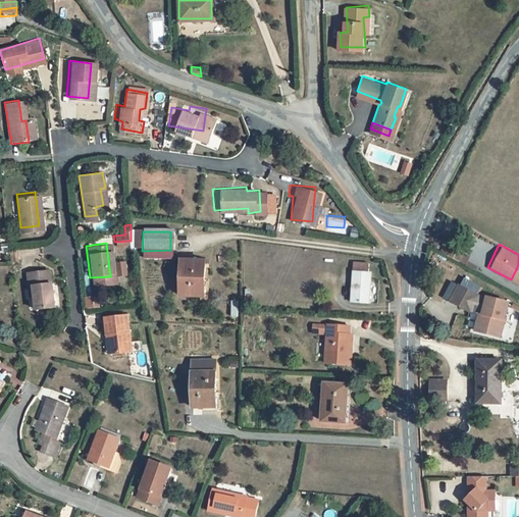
[(448,246),(445,252),(455,258),(458,251),(448,246)]
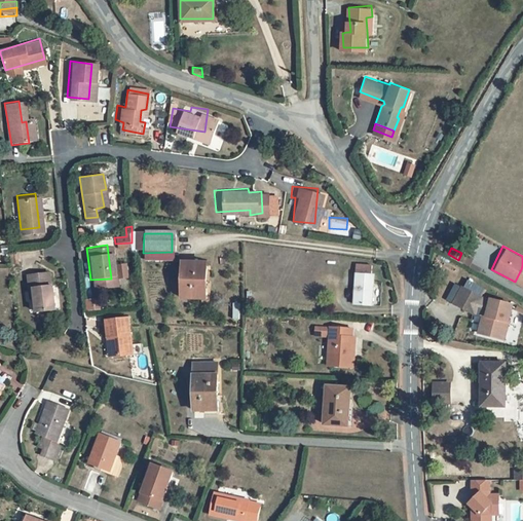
[(204,263),(180,263),(178,298),(203,299),(204,263)]
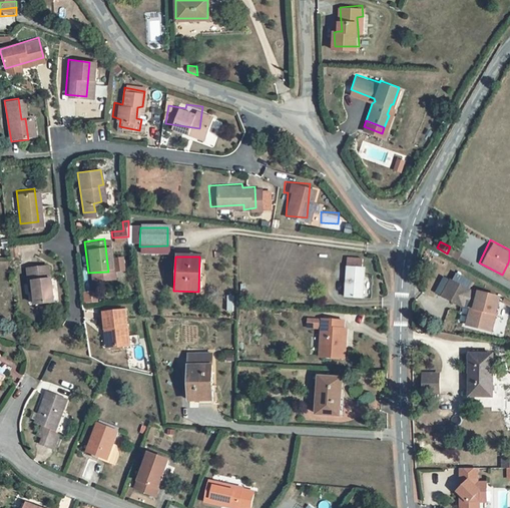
[(356,261),(340,260),(336,297),(358,298),(359,279),(354,279),(356,261)]
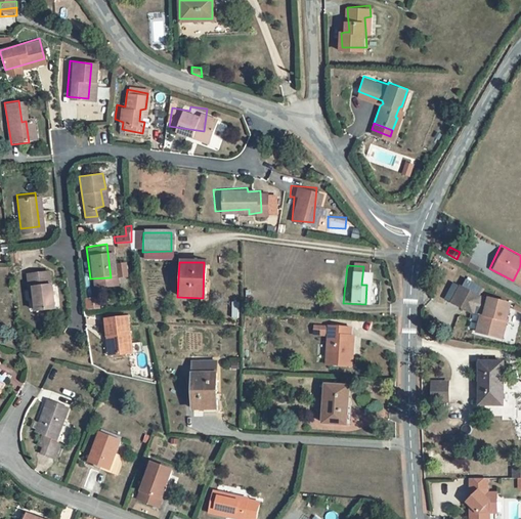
[(33,283),(35,300),(37,307),(56,305),(53,282),(49,282),(47,267),(26,269),(27,284),(33,283)]
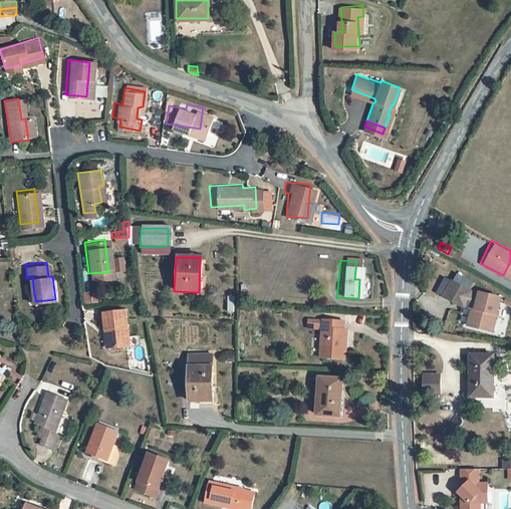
[(458,274),(444,268),(438,281),(452,287),(458,274)]
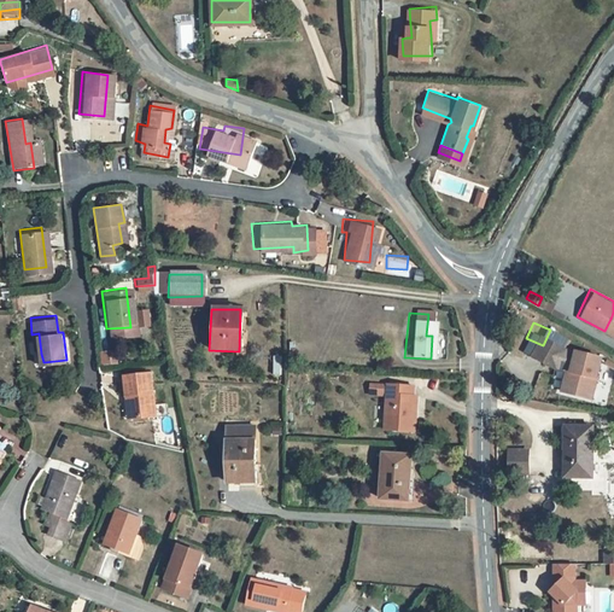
[(39,333),(31,334),(34,354),(41,354),(39,333)]
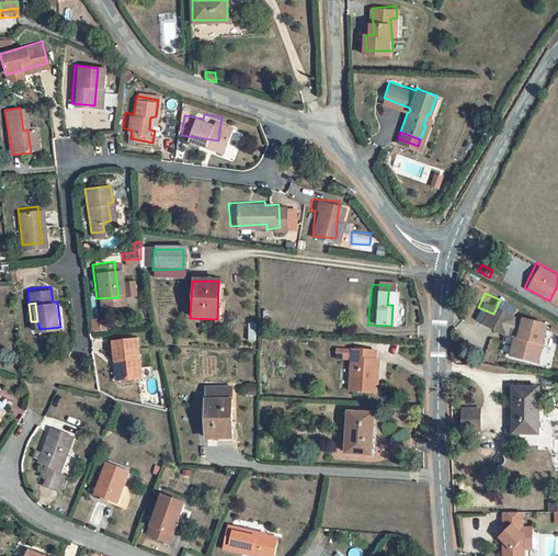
[(541,322),(516,318),(511,354),(535,359),(541,322)]
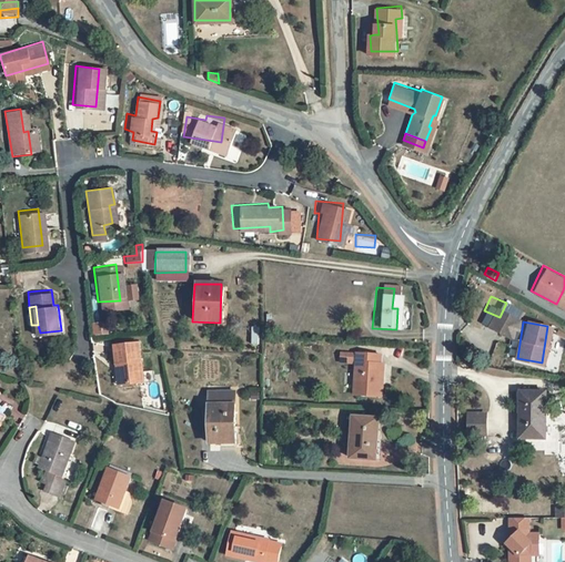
[(137,339),(112,343),(115,382),(142,379),(137,339)]
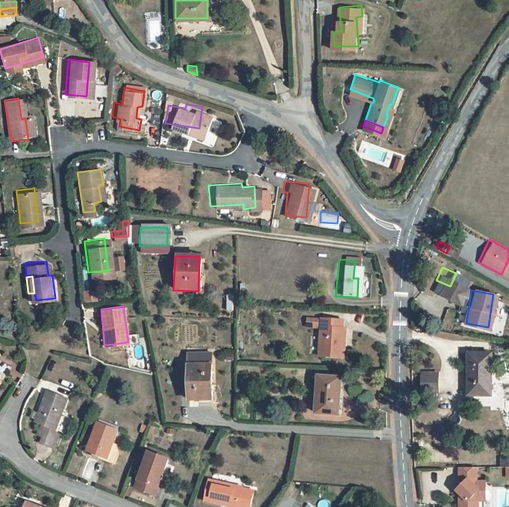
[(310,355),(341,356),(341,346),(335,345),(336,328),(336,320),(314,319),(314,329),(311,329),(310,355)]
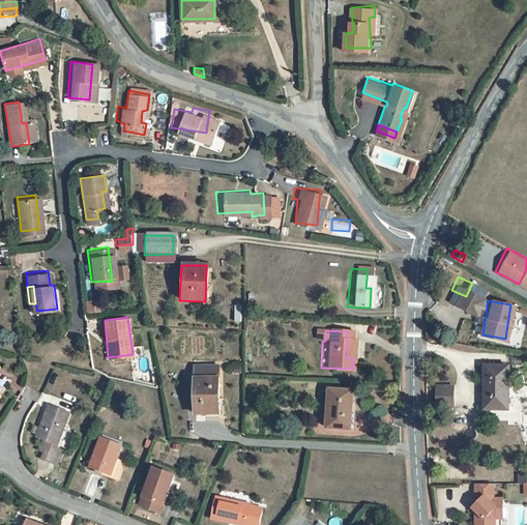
[(482,363),(482,406),(506,406),(506,421),(519,421),(519,395),(516,395),(506,395),(505,382),(505,362),(482,363)]
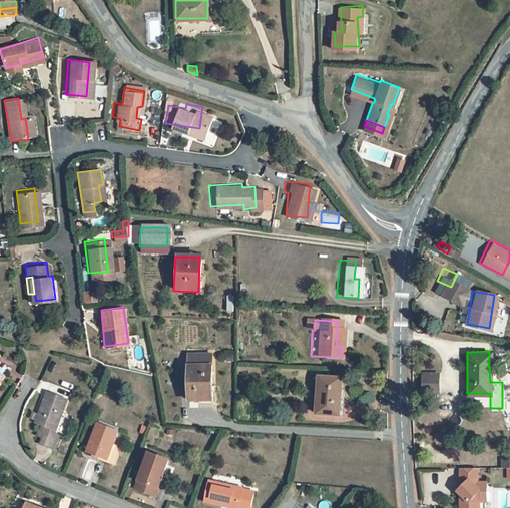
[(210,369),(188,369),(187,401),(206,402),(206,390),(209,390),(210,369)]
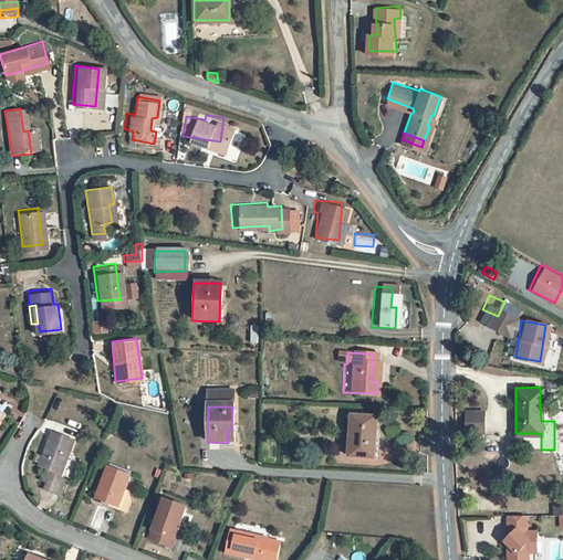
[(464,411),(465,431),(481,430),(480,411),(464,411)]
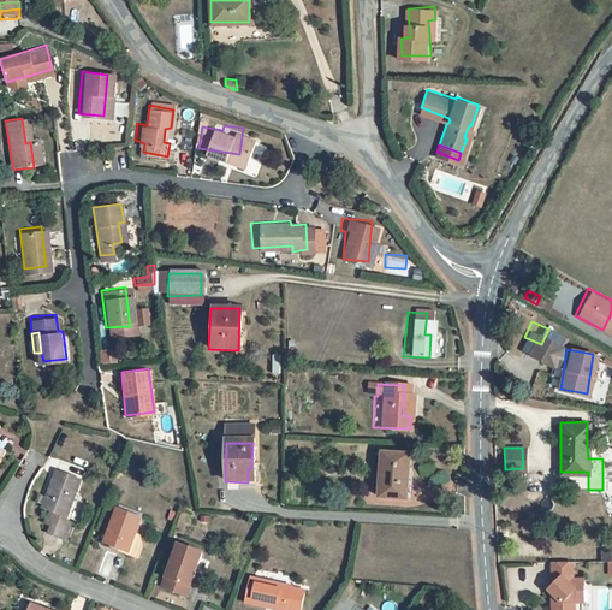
[(403,450),(376,449),(375,495),(402,496),(403,450)]
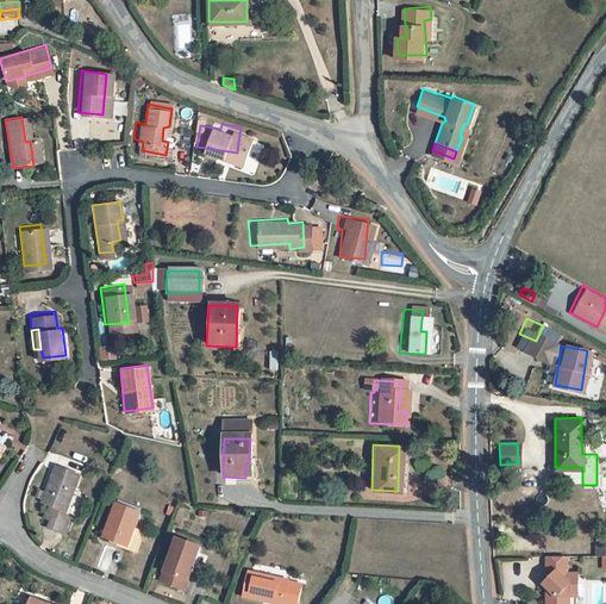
[(43,504),(56,510),(66,514),(77,479),(56,471),(43,504)]
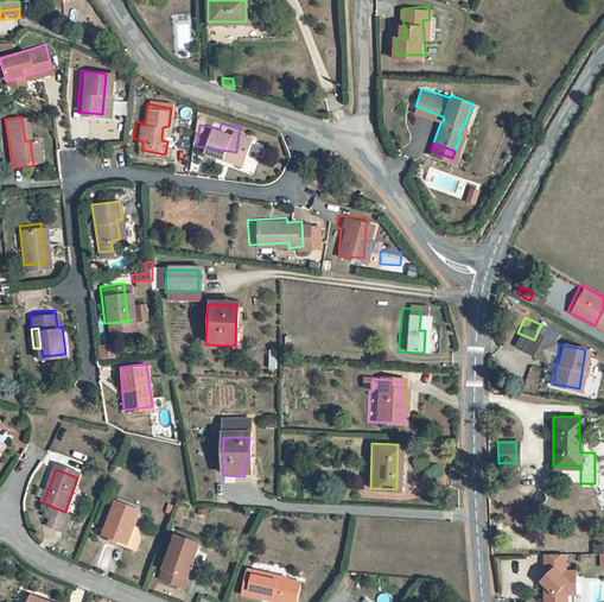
[(138,513),(113,505),(102,539),(126,547),(138,513)]
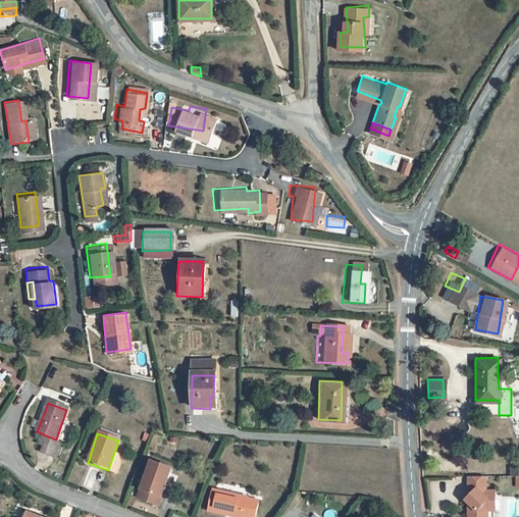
[(46,443),(56,447),(58,441),(56,440),(48,436),(46,443)]
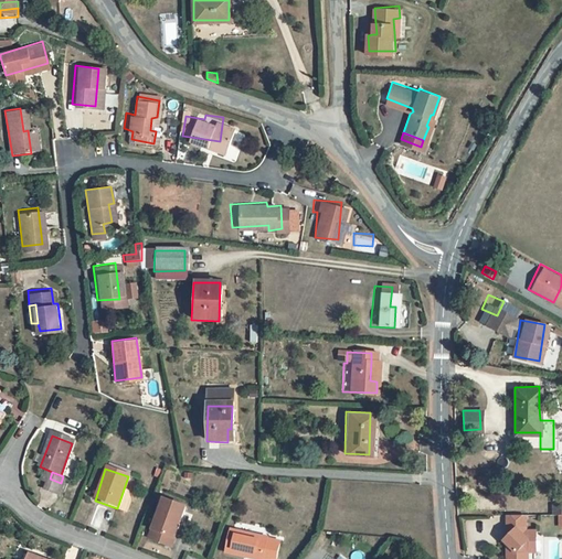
[(44,490),(56,496),(61,483),(50,479),(44,490)]
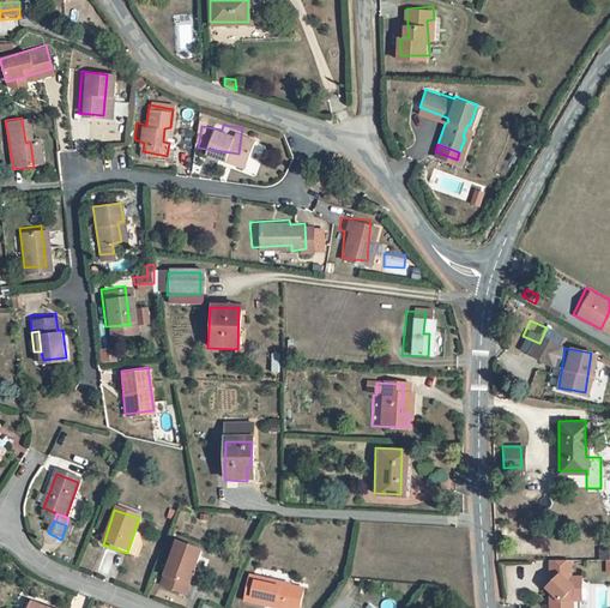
[(204,560),(176,548),(162,589),(189,600),(204,560)]
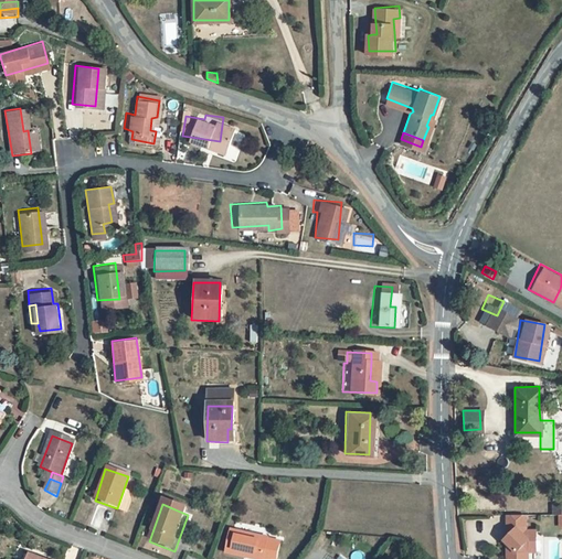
[(526,522),(525,511),(507,511),(507,558),(526,558),(526,538),(533,537),(533,522),(526,522)]
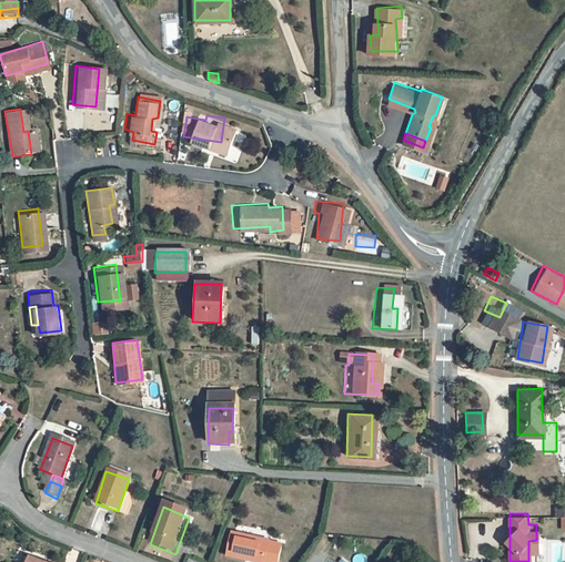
[(262,545),(261,542),(230,535),(226,559),(238,561),(274,561),(278,548),(262,545)]
